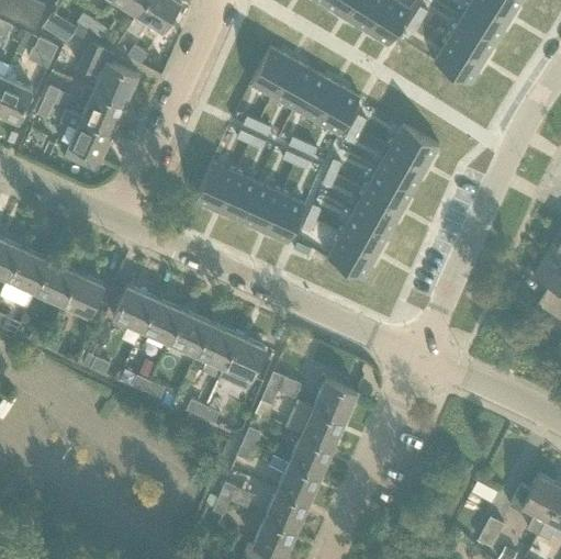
[(19,0),(3,0),(0,9),(0,14),(10,20),(19,0)]
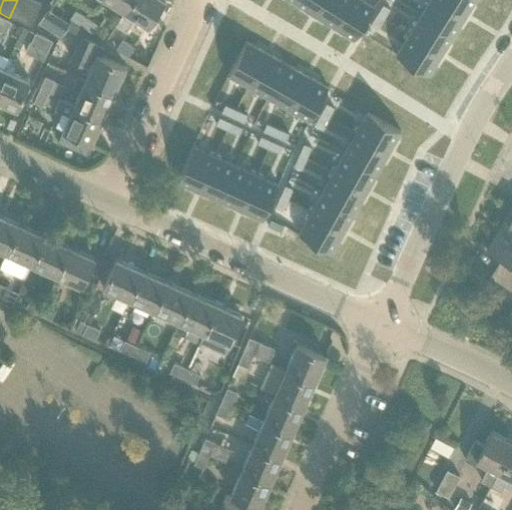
[(30,0),(29,0),(17,0),(9,18),(20,23),(30,0)]
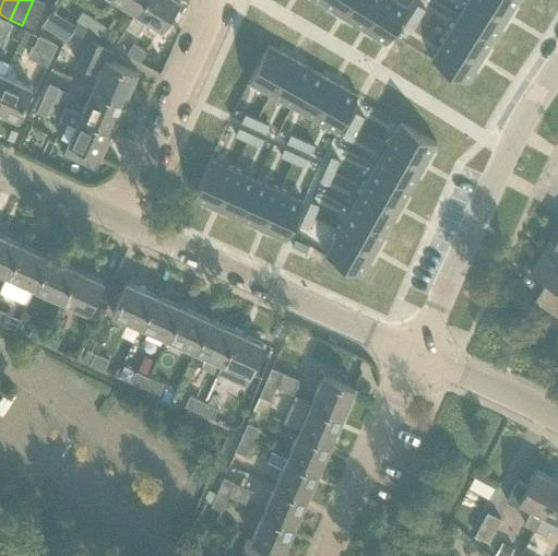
[(45,6),(33,0),(22,25),(34,31),(45,6)]
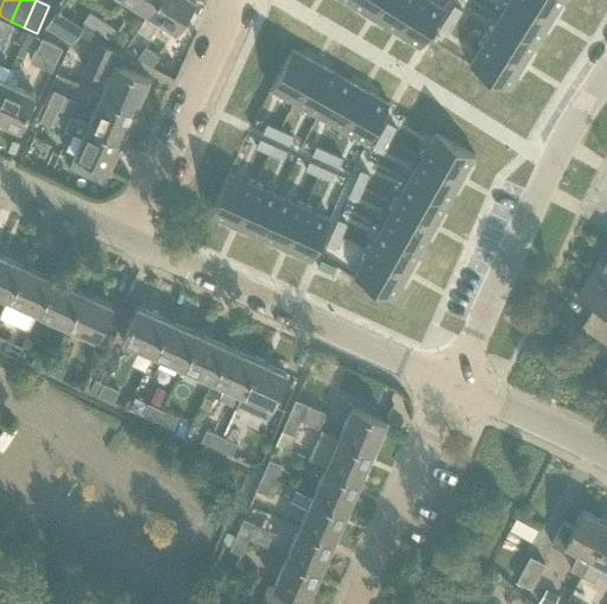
[(121,0),(147,17),(158,0),(121,0)]
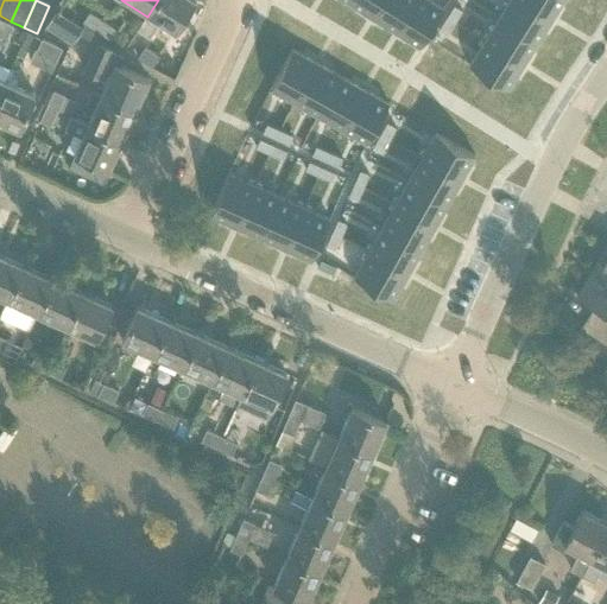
[(196,2),(191,0),(158,0),(147,17),(176,35),(196,2)]
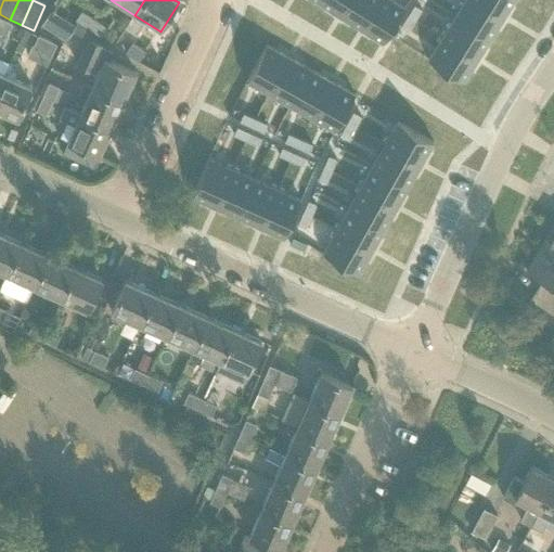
[(323,0),(320,5),(340,18),(351,0),(323,0)]
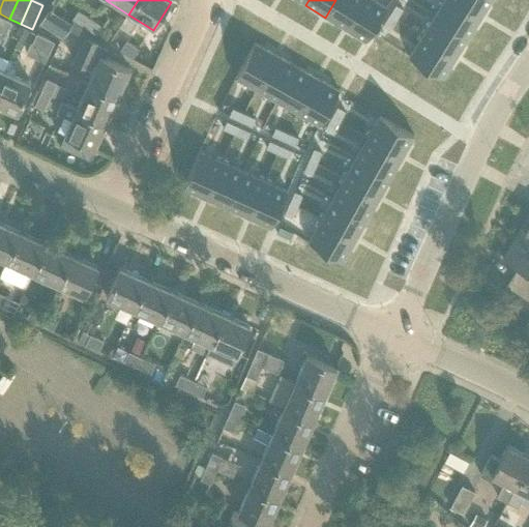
[(335,0),(325,18),(346,30),(363,0),(335,0)]
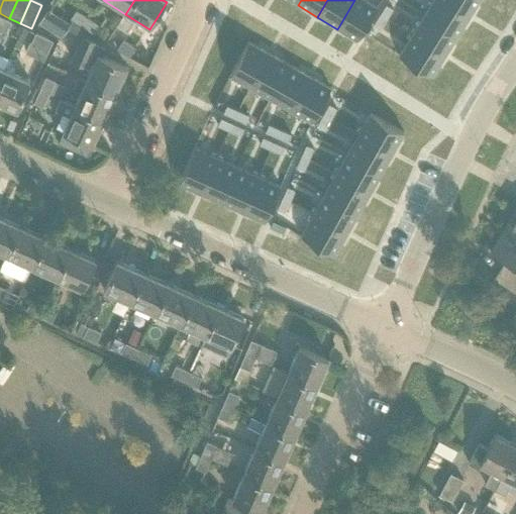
[(363,0),(354,0),(337,29),(357,42),(378,9),(363,0)]
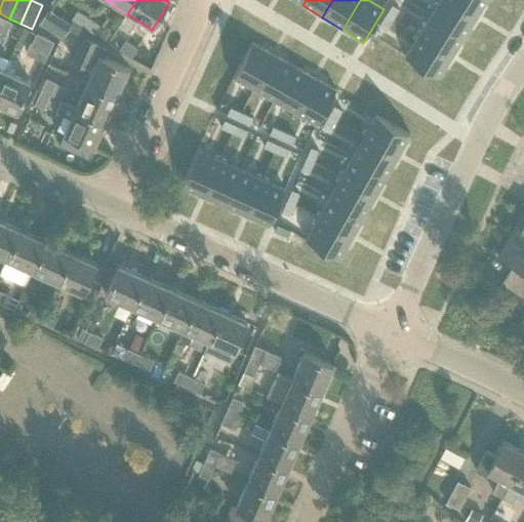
[(447,0),(442,0),(432,17),(465,38),(477,18),(447,0)]
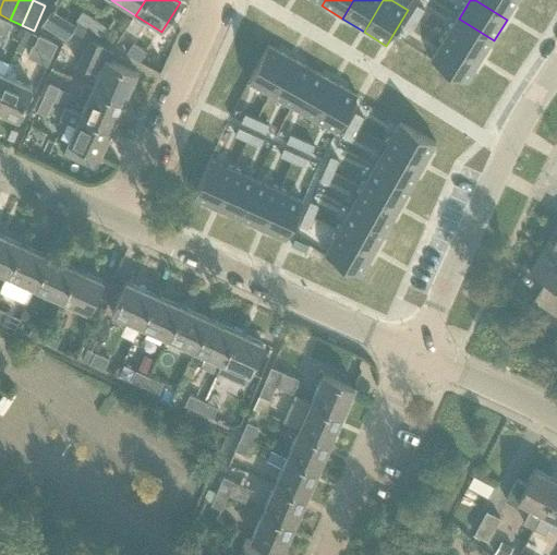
[(475,0),(507,20),(519,0),(475,0)]
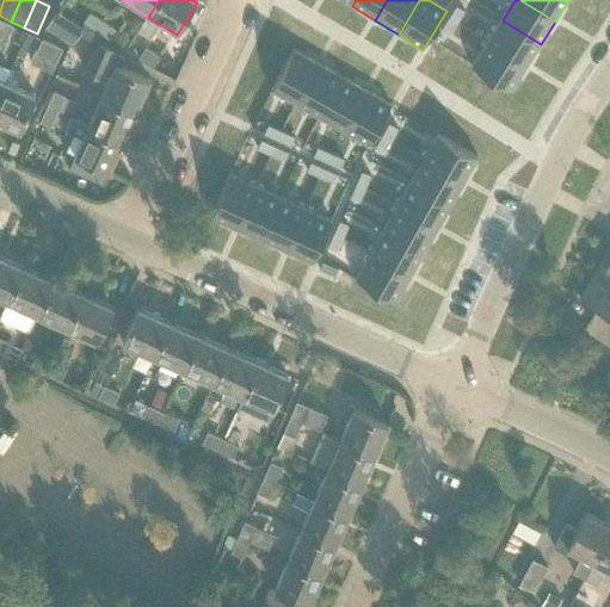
[(457,7),(450,20),(457,25),(466,12),(457,7)]
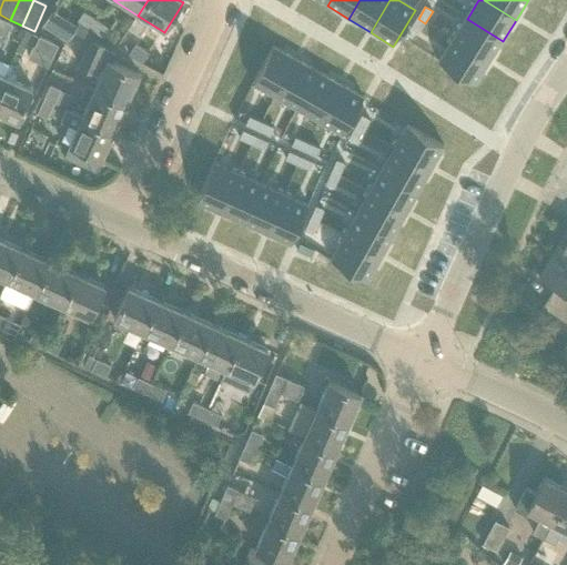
[(78,23),(80,24),(91,32),(98,22),(84,14),(78,23)]
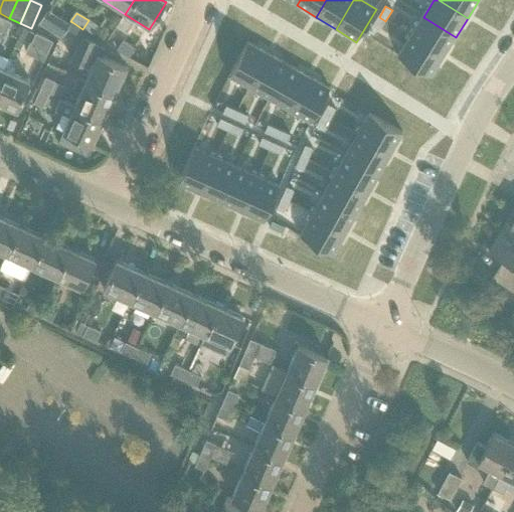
[(379,17),(372,27),(379,32),(385,21),(379,17)]
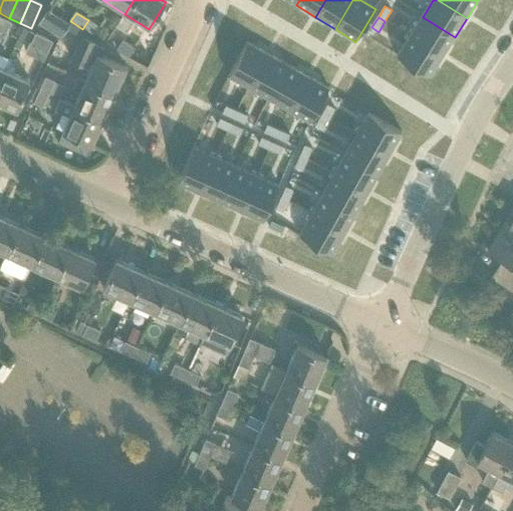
[(423,17),(411,36),(443,57),(455,37),(423,17)]
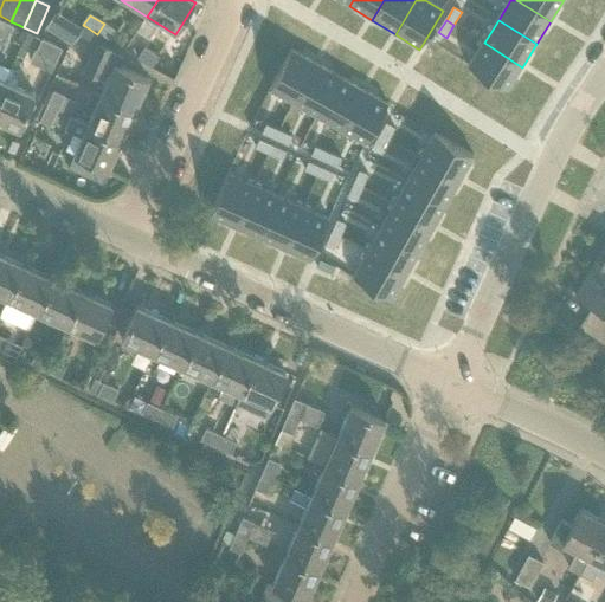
[(0,21),(0,36),(8,40),(14,28),(0,21)]
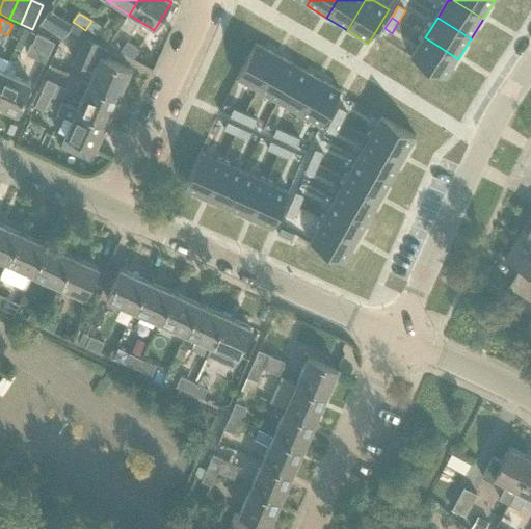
[(91,21),(85,30),(87,31),(98,38),(103,29),(91,21)]
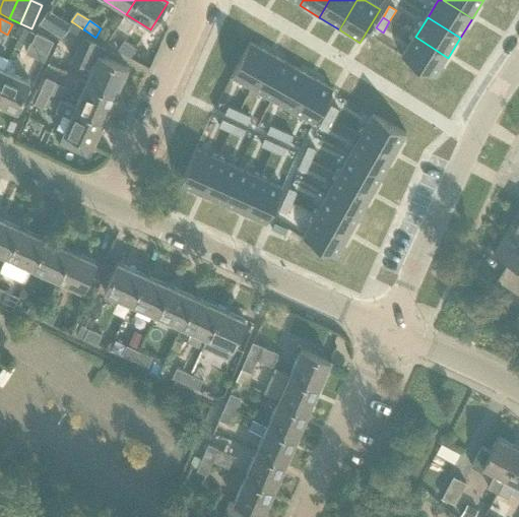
[(83,29),(73,22),(68,34),(82,39),(85,30),(83,29)]
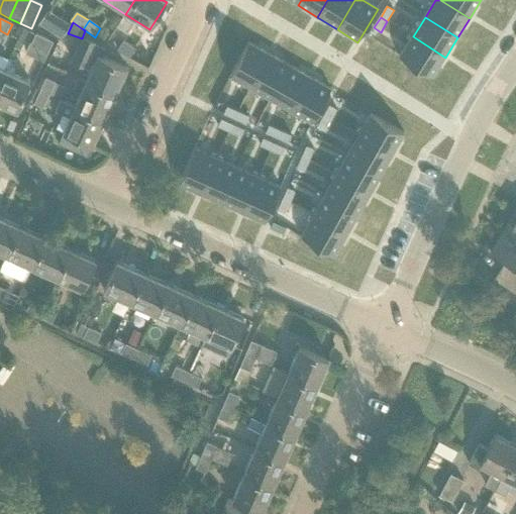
[(49,41),(36,35),(32,46),(45,52),(49,41)]
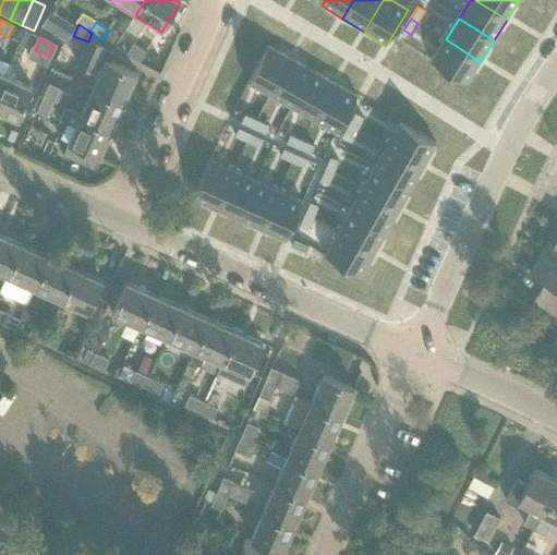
[(446,39),(432,62),(468,84),(481,62),(446,39)]
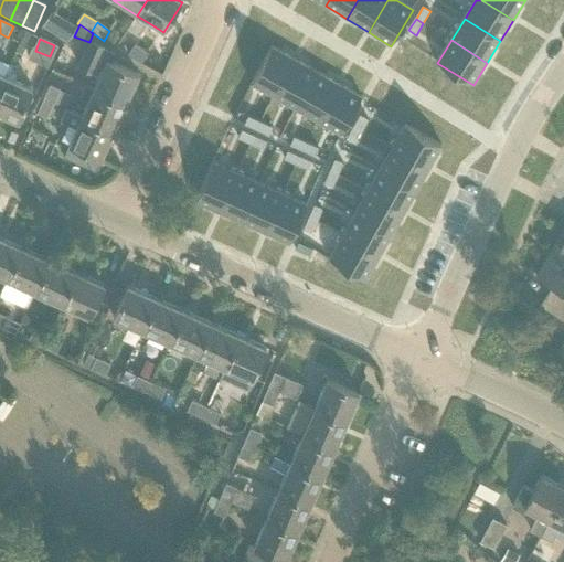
[(95,91),(126,105),(139,76),(112,64),(116,55),(105,51),(106,49),(92,42),(80,67),(95,75),(97,69),(104,71),(95,91)]
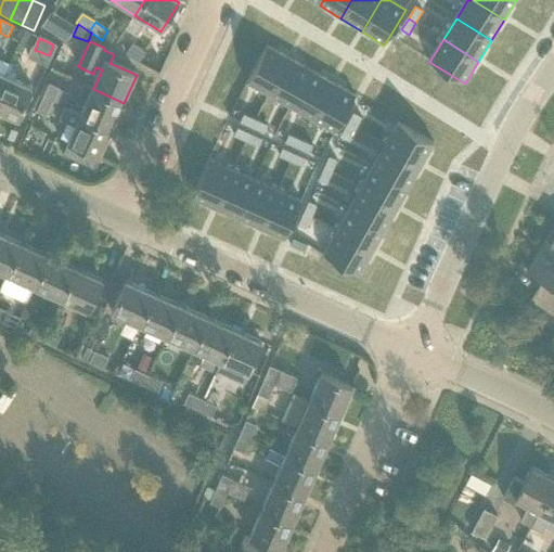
[(146,54),(133,46),(126,56),(140,65),(146,54)]
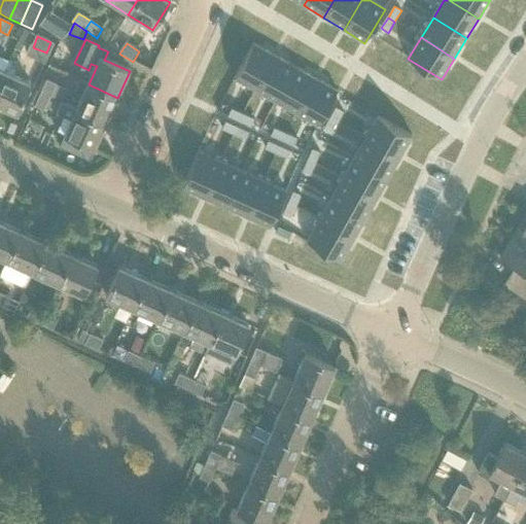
[(253,43),(234,78),(254,90),(274,56),(253,43)]
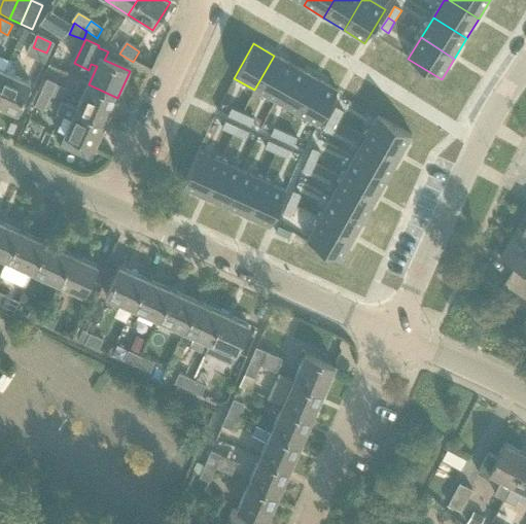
[(274,56),(254,90),(275,102),(294,67),(274,56)]
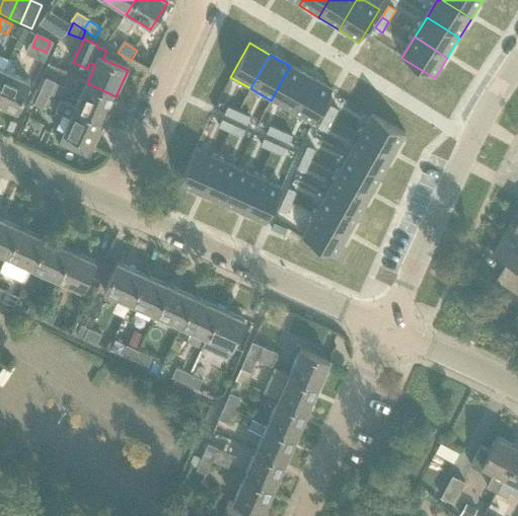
[(290,66),(271,100),(291,112),(310,78),(290,66)]
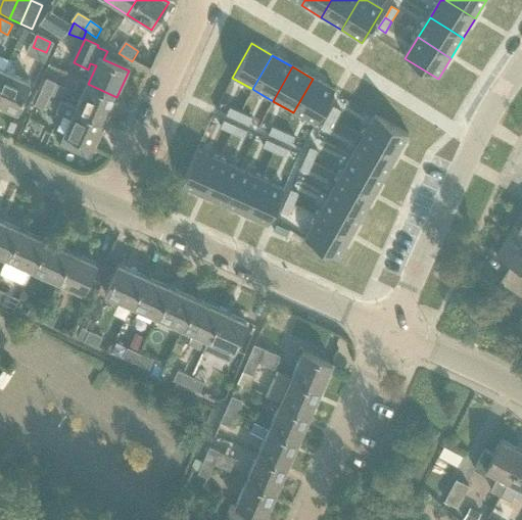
[(31,85),(5,73),(0,83),(0,105),(17,113),(31,85)]
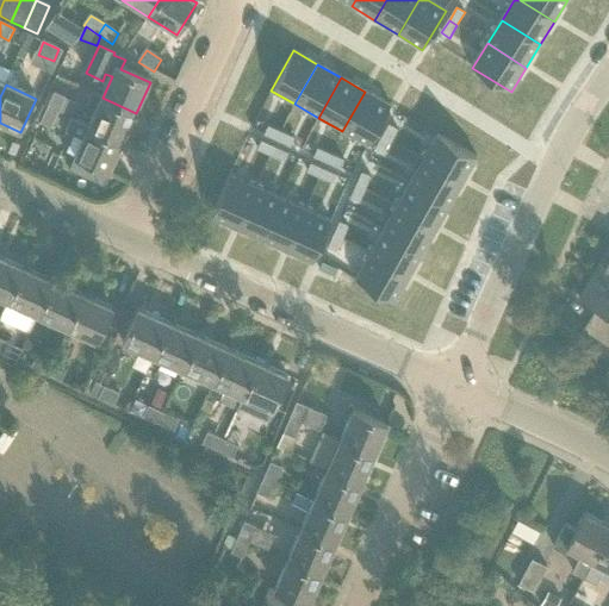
[(365,92),(342,131),(367,145),(390,105),(365,92)]
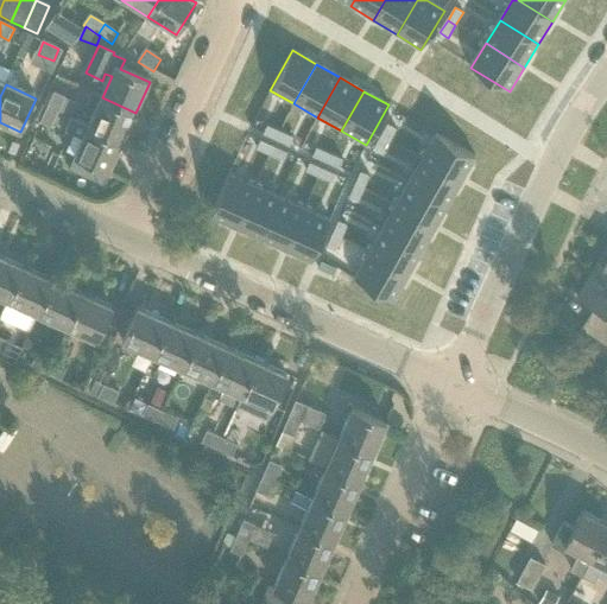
[(48,109),(59,114),(67,99),(55,94),(48,109)]
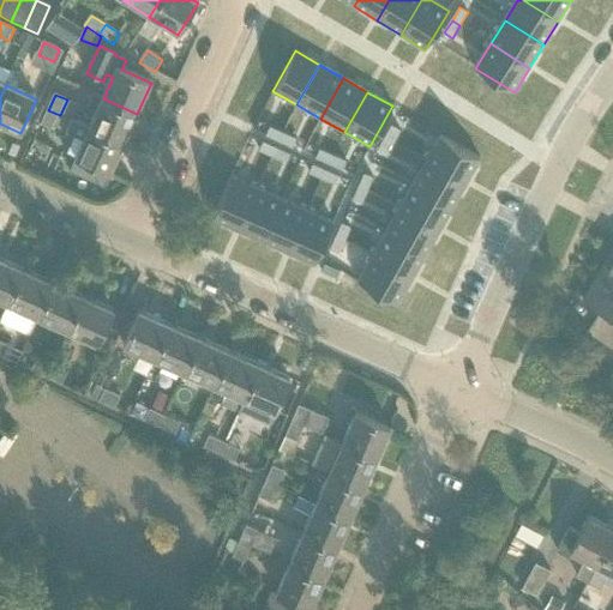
[(124,144),(137,114),(103,98),(90,128),(124,144)]
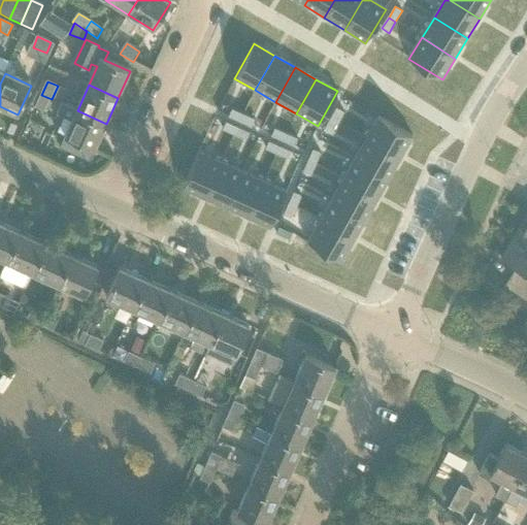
[(52,99),(41,95),(35,108),(45,112),(52,99)]
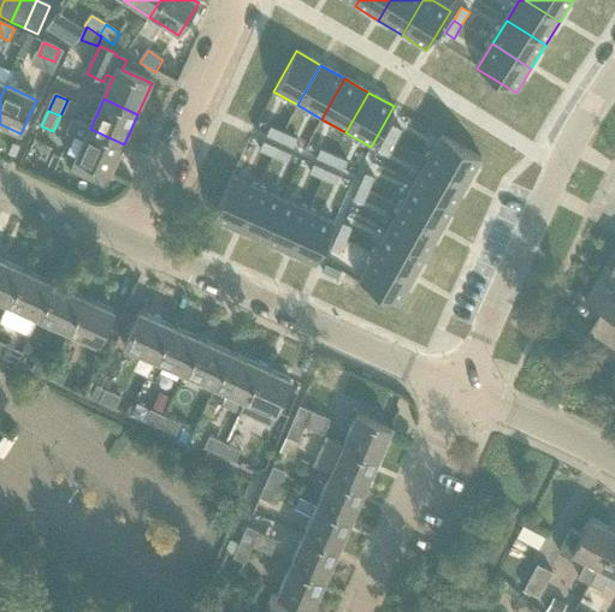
[(390,126),(383,140),(391,144),(398,131),(390,126)]
